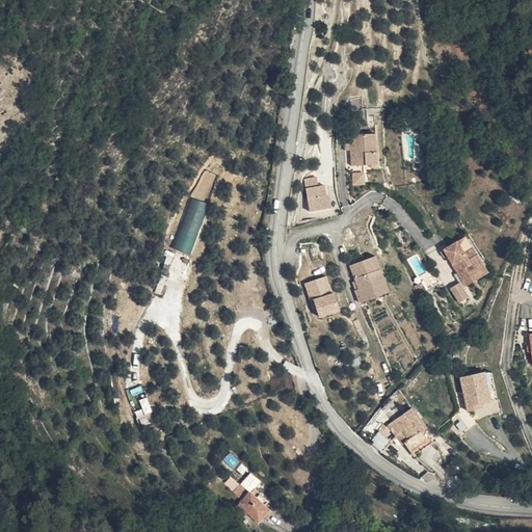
[(350,148),(351,154),(352,170),(365,169),(378,168),(375,137),(349,139),(350,148)]
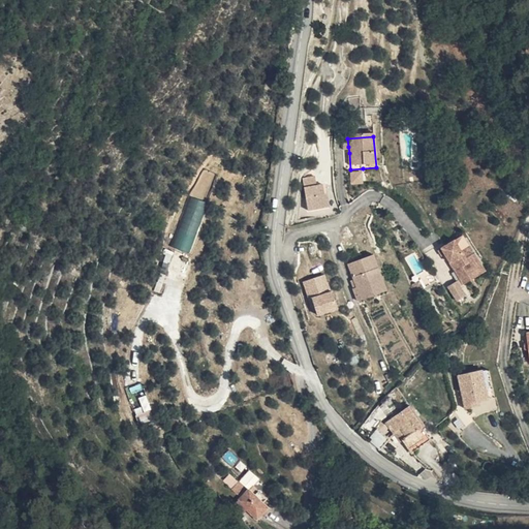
[(524,159),(515,149),(507,156),(517,166),(524,159)]
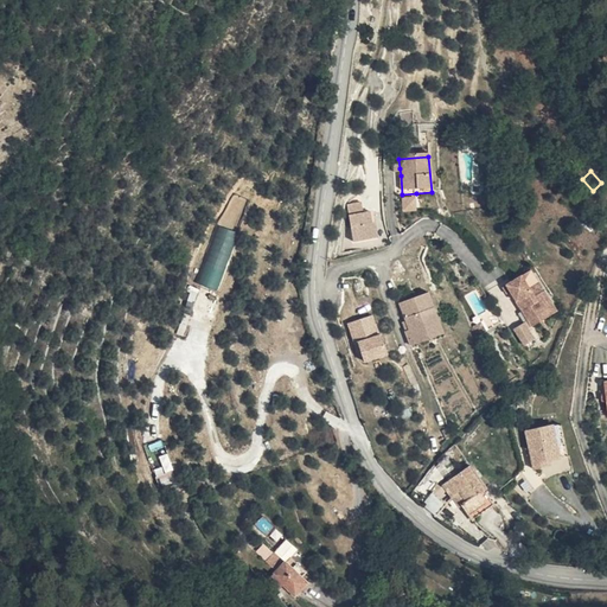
[(404,216),(417,215),(416,193),(402,195),(404,216)]
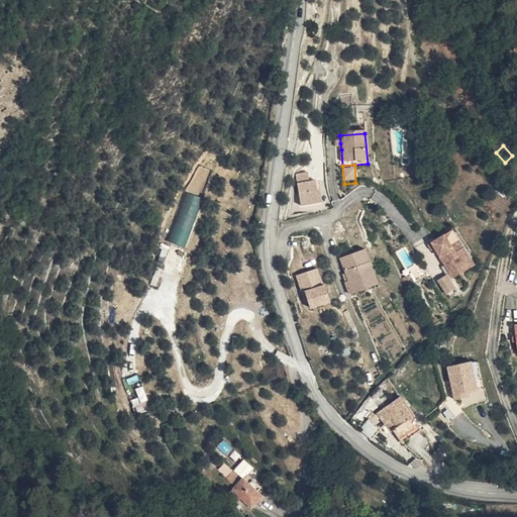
[(302,205),(318,203),(316,191),(318,191),(316,181),(310,182),(309,173),(297,175),(302,205)]
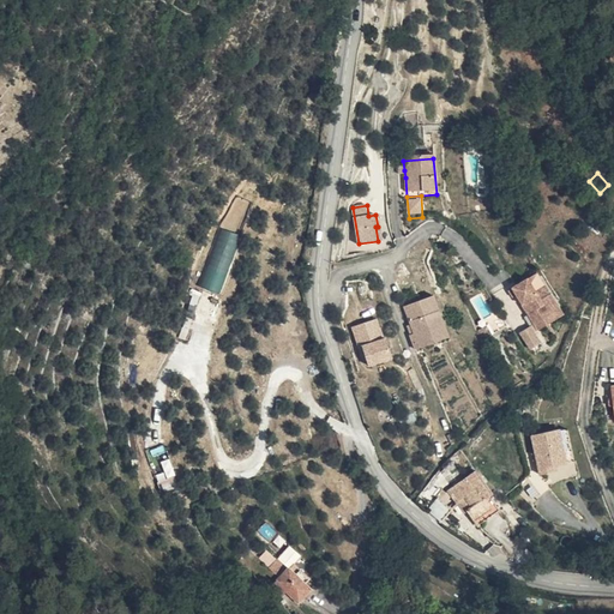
[(220,228),(198,286),(220,294),(241,236),(220,228)]
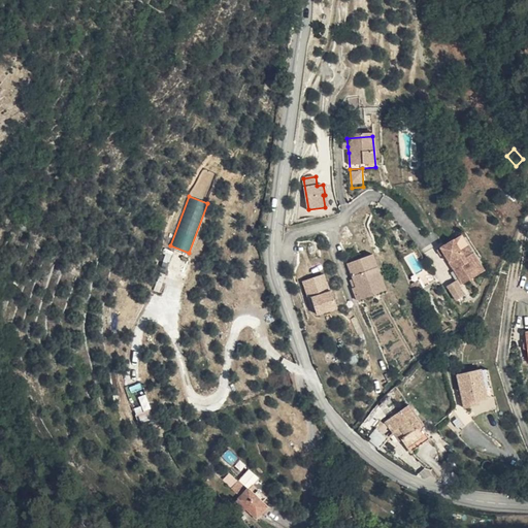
[(440,250),(444,257),(463,286),(485,272),(462,237),(440,250)]
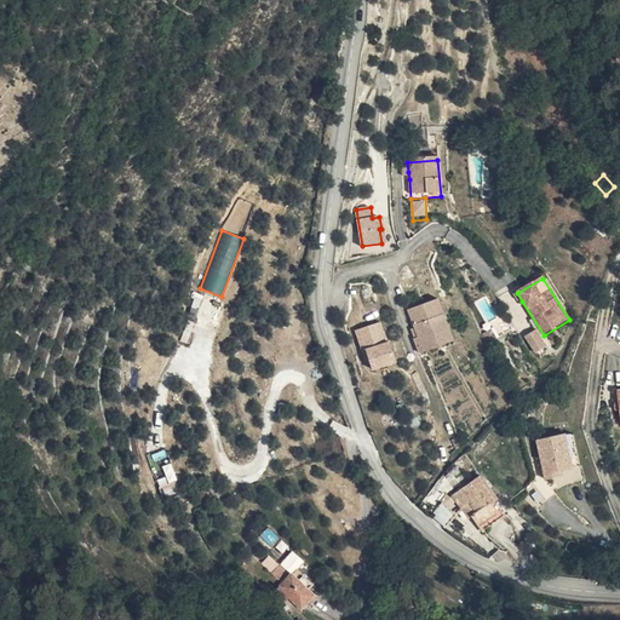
[(440,332),(448,328),(438,302),(409,313),(420,339),(415,340),(422,355),(430,352),(429,348),(443,342),(440,332)]
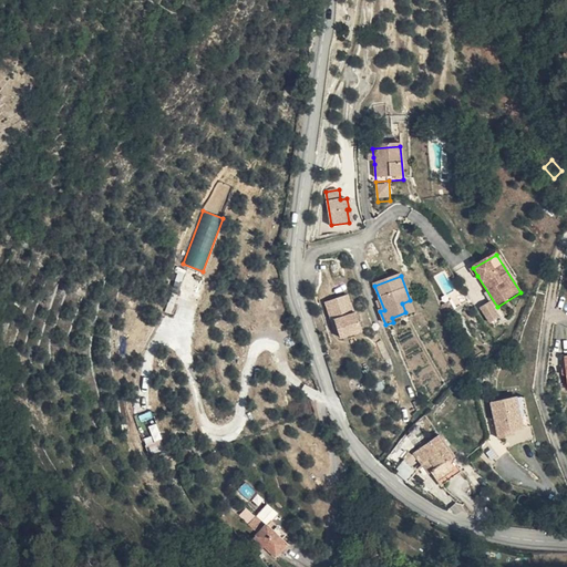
[(326,301),(339,340),(362,331),(349,294),(326,301)]
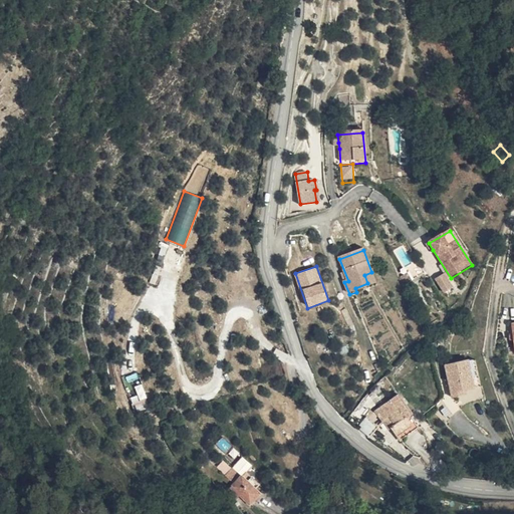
[(355,288),(356,292),(376,284),(371,272),(364,275),(367,283),(355,288)]
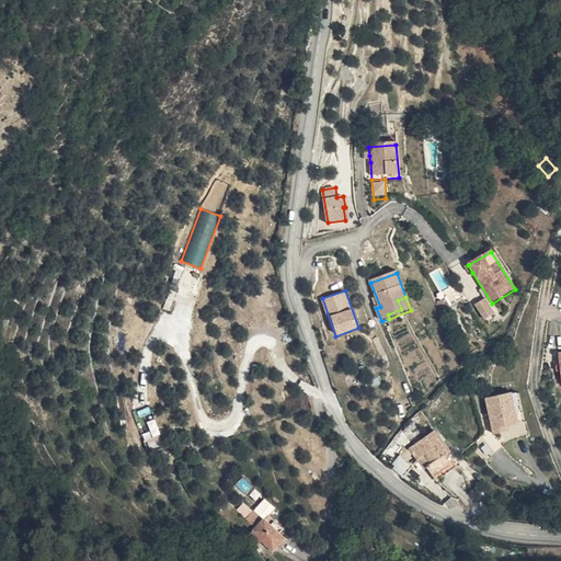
[(445,301),(437,305),(442,312),(449,309),(445,301)]
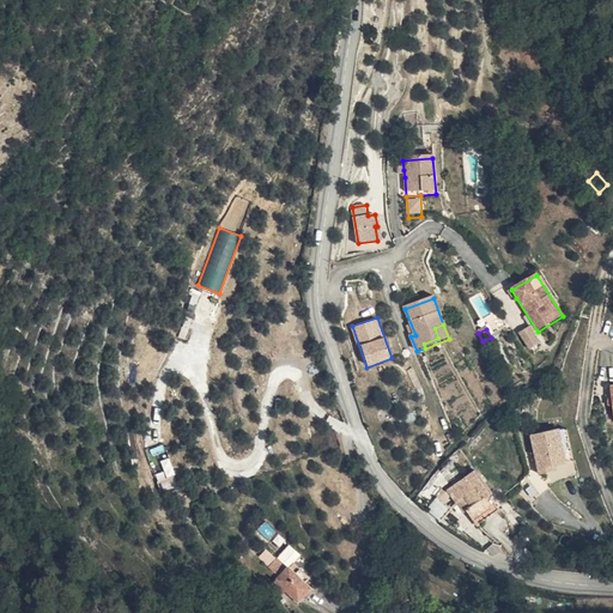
[(529,329),(520,334),(530,351),(540,345),(529,329)]
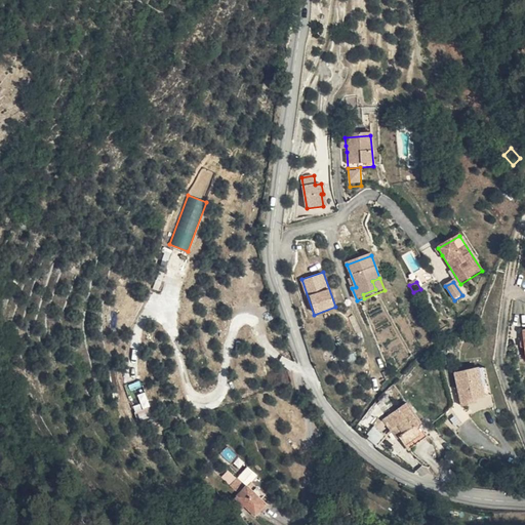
[(486,400),(483,367),(455,370),(458,403),(486,400)]
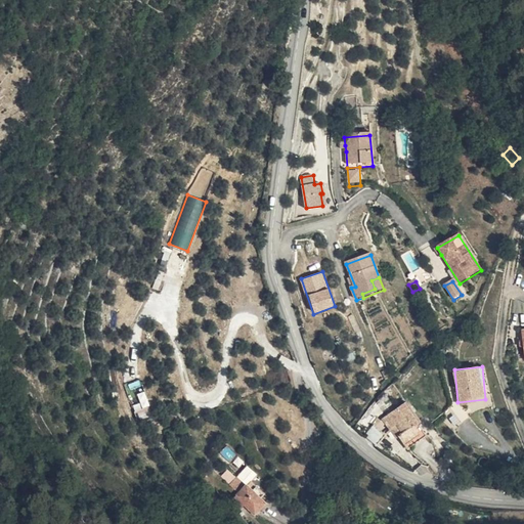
[(138,394),(141,407),(148,405),(145,393),(138,394)]
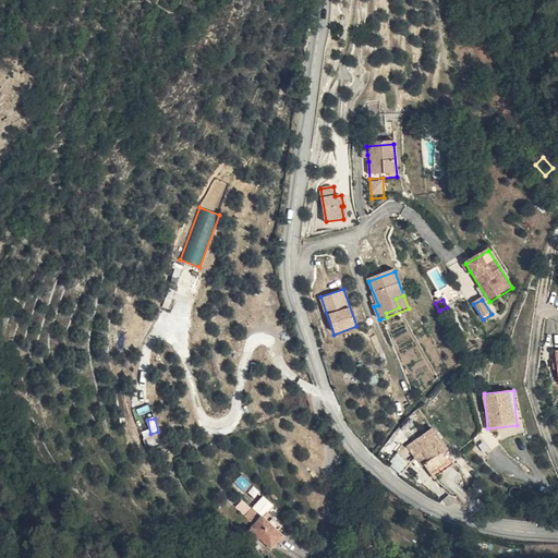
[(407,423),(416,435),(419,434),(409,422),(407,423)]
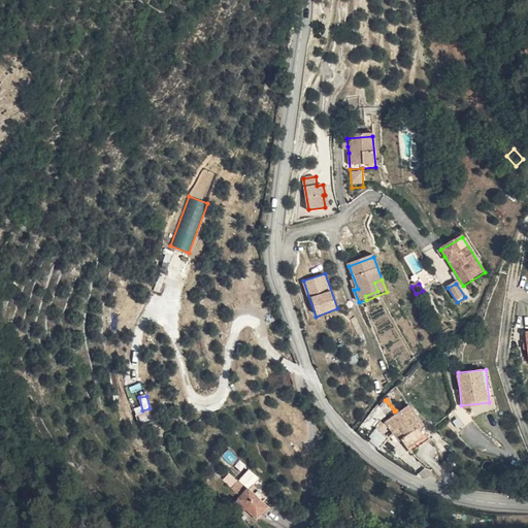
[(380,407),(388,418),(394,411),(385,400),(380,407)]
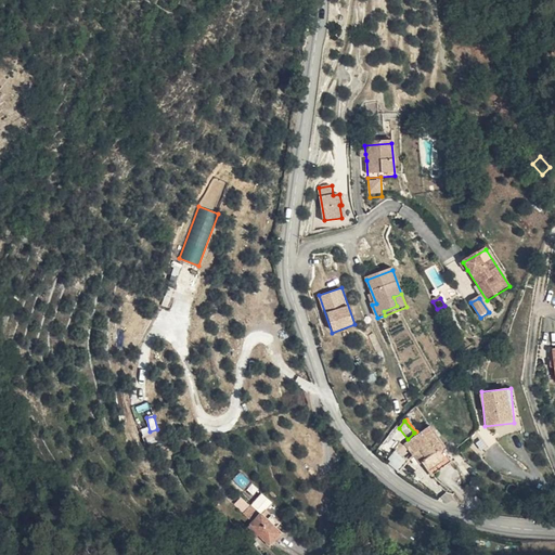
[(429,427),(405,446),(422,465),(424,463),(435,476),(449,464),(439,451),(443,448),(446,447),(429,427)]
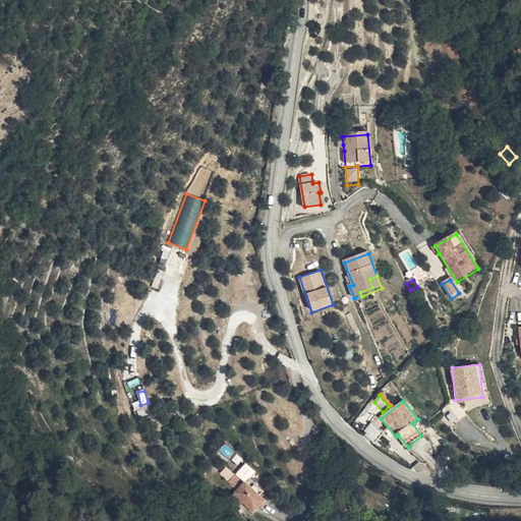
[(381,413),(383,412),(374,402),(372,403),(381,413)]
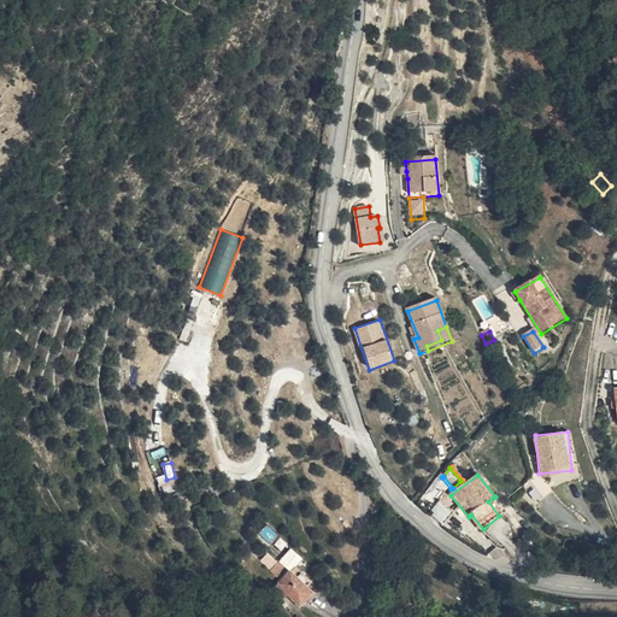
[(493,498),(488,501),(499,516),(504,512),(493,498)]
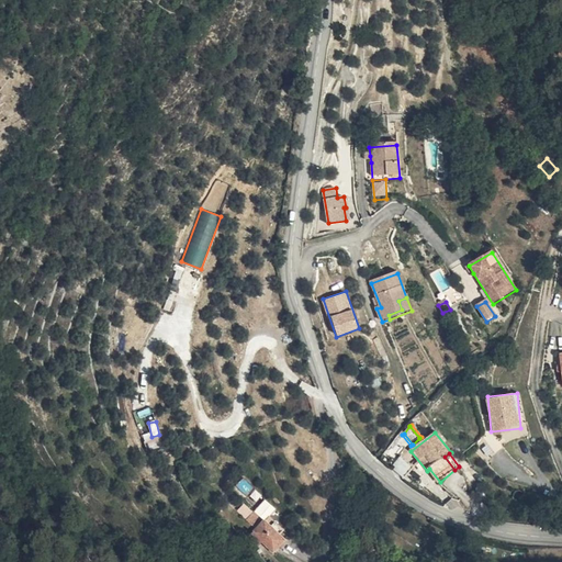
[(401,458),(392,465),(406,476),(415,469),(401,458)]
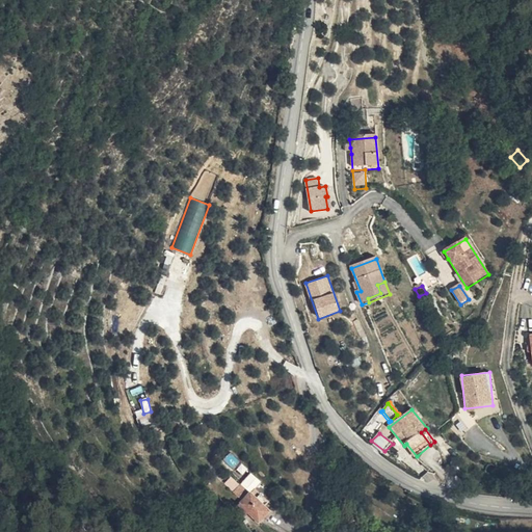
[(472,461),(462,479),(473,483),(482,467),(472,461)]
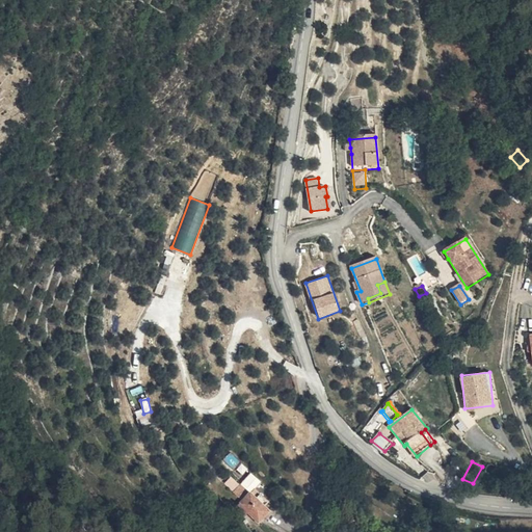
[(250,473),(240,483),(249,493),(260,482),(250,473)]
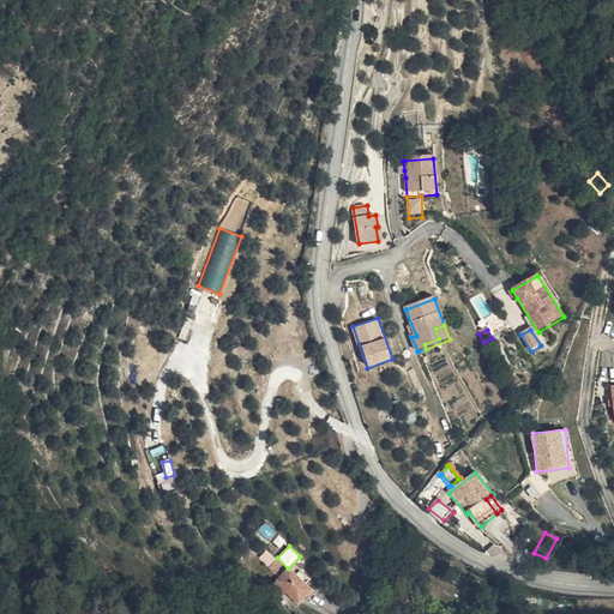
[(268,549),(258,558),(274,573),(282,565),(268,549)]
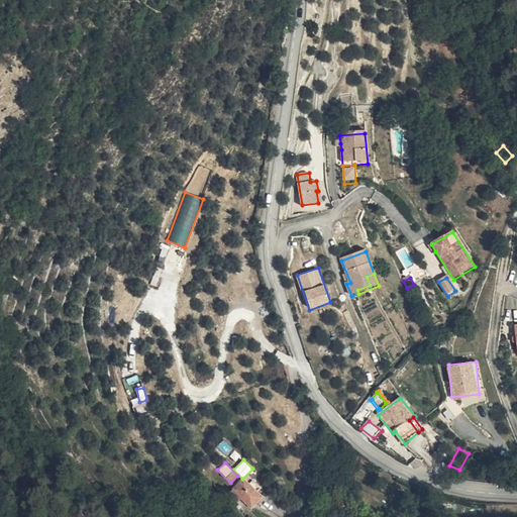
[(265,505),(276,495),(259,479),(242,495),(249,502),(254,496),(265,505)]
